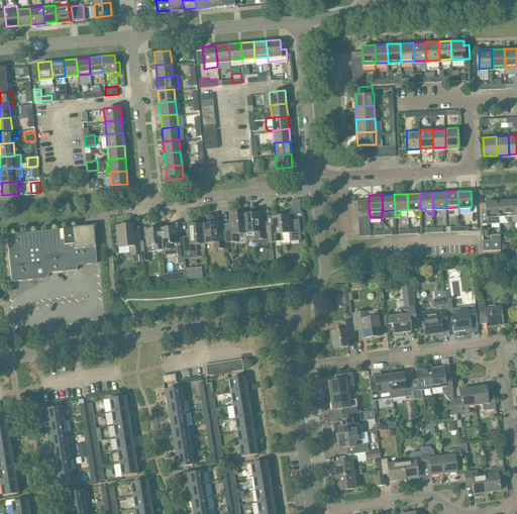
[(511,199),(498,200),(499,215),(504,215),(507,220),(512,220),(512,214),(511,199)]
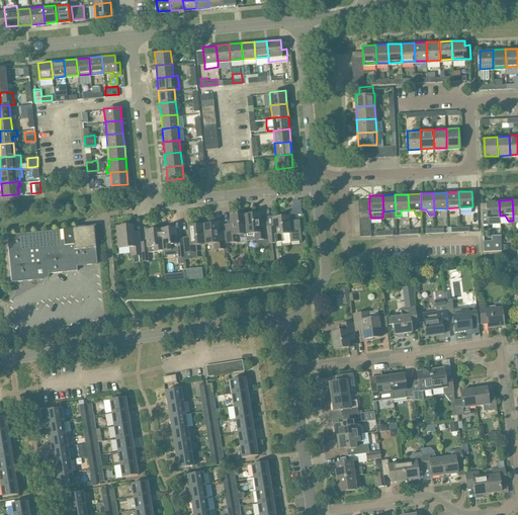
[(500,216),(499,200),(487,200),(487,208),(482,208),(483,223),(500,222),(500,216)]
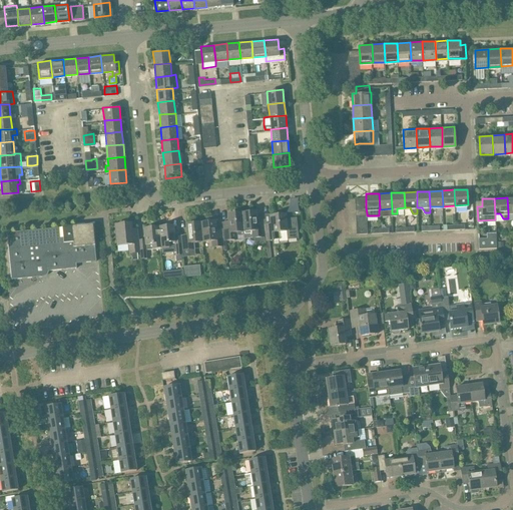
[(243,230),(244,237),(265,235),(266,235),(264,216),(257,216),(255,210),(241,211),(243,230)]
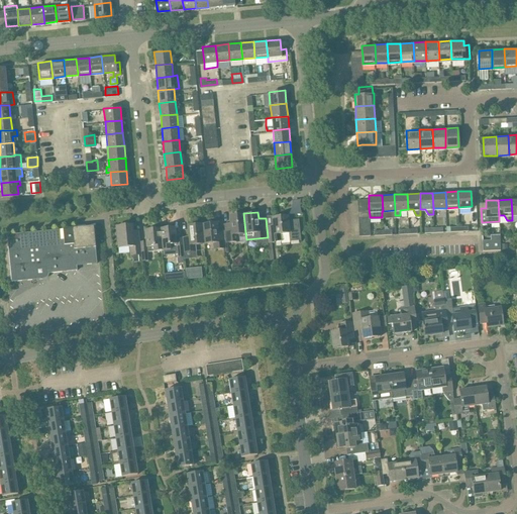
[(230,225),(224,226),(225,241),(236,239),(235,233),(245,232),(243,213),(229,214),(230,225)]
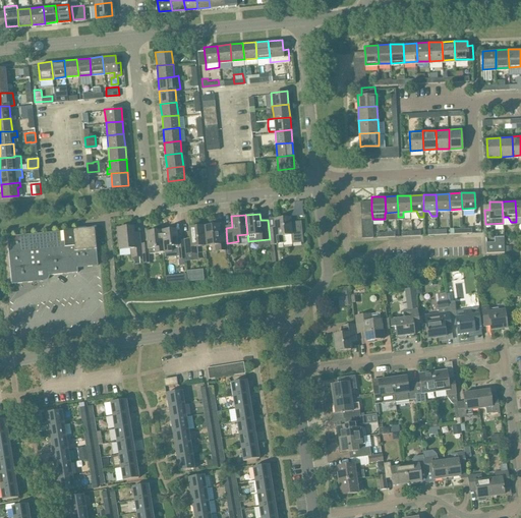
[(292,242),(292,241),(303,240),(301,221),(290,222),(290,217),(275,218),(275,215),(267,216),(268,220),(270,239),(270,243),(284,241),(284,243),(292,242)]
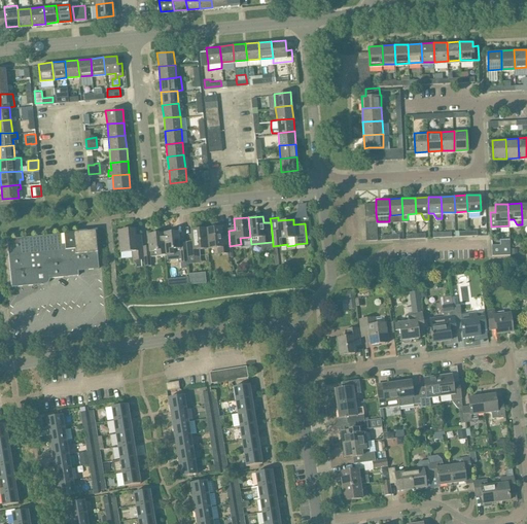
[(221,225),(206,228),(208,247),(216,246),(217,252),(230,251),(229,237),(222,237),(221,225)]
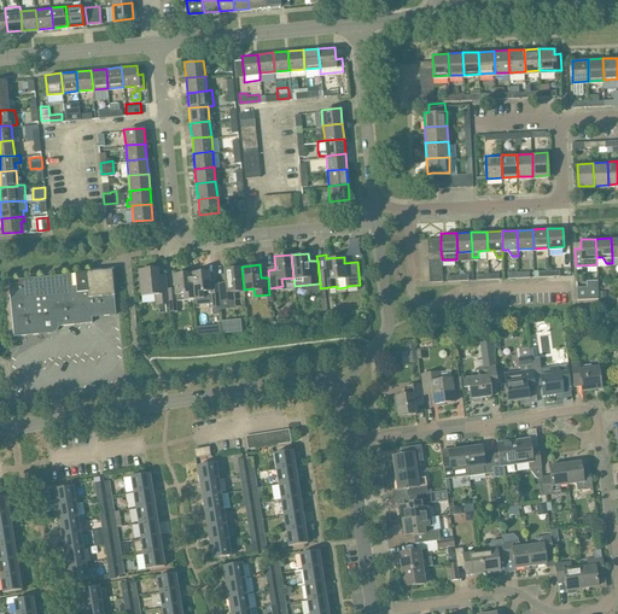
[(217,282),(220,299),(234,297),(234,291),(244,290),(242,267),(223,268),(225,281),(217,282)]
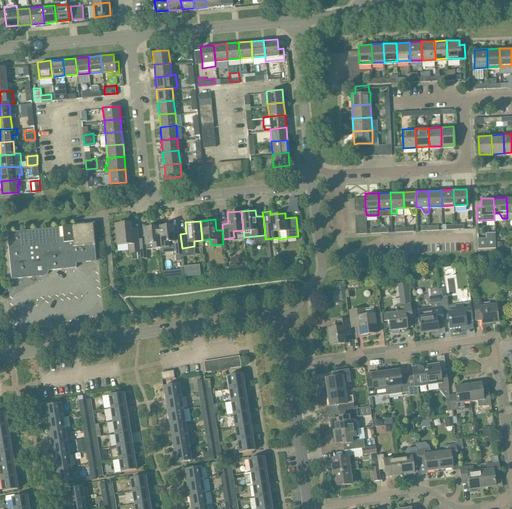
[(140,250),(138,237),(137,227),(131,227),(131,222),(115,223),(117,244),(129,243),(129,251),(140,250)]
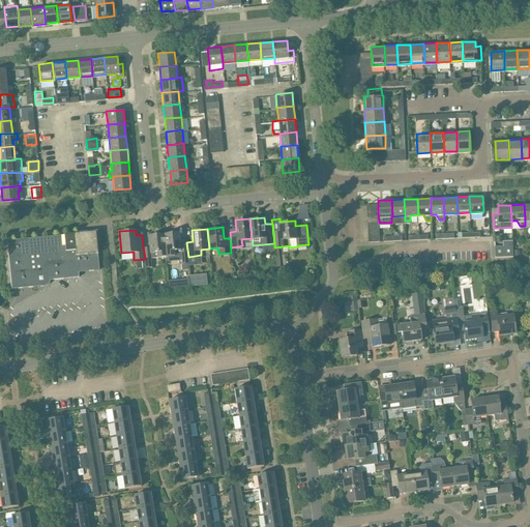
[(95,231),(7,239),(12,286),(38,284),(38,282),(46,281),(47,281),(47,280),(48,280),(48,279),(48,277),(79,274),(78,269),(99,267),(95,231)]
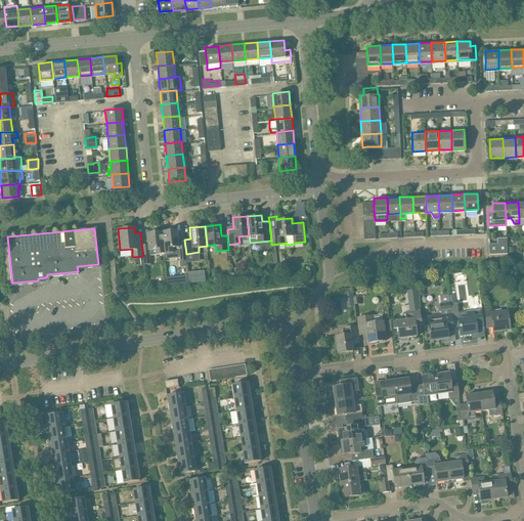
[(177,228),(162,230),(165,252),(166,252),(166,256),(179,255),(179,259),(180,264),(186,263),(186,259),(186,254),(184,240),(178,240),(177,228)]
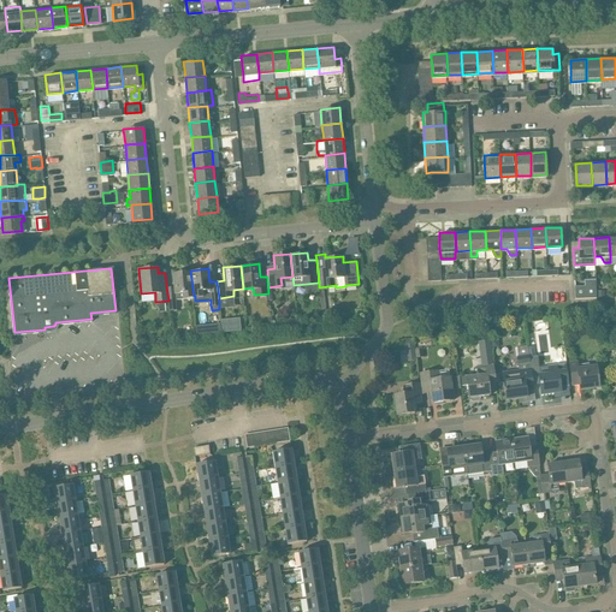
[(166,285),(169,301),(169,309),(177,308),(176,298),(194,296),(190,271),(172,272),(173,285),(166,285)]
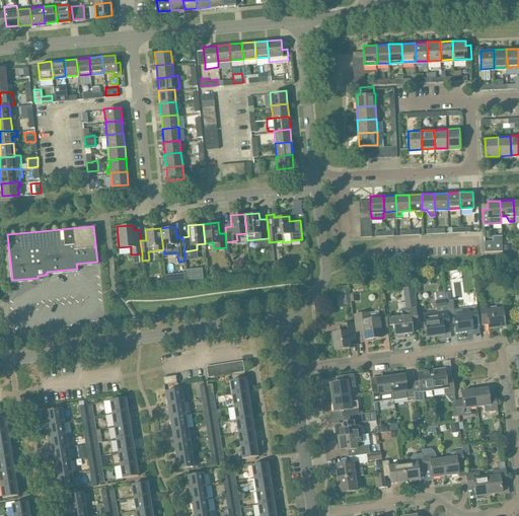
[(502,234),(493,234),(493,239),(493,249),(502,248),(502,234)]
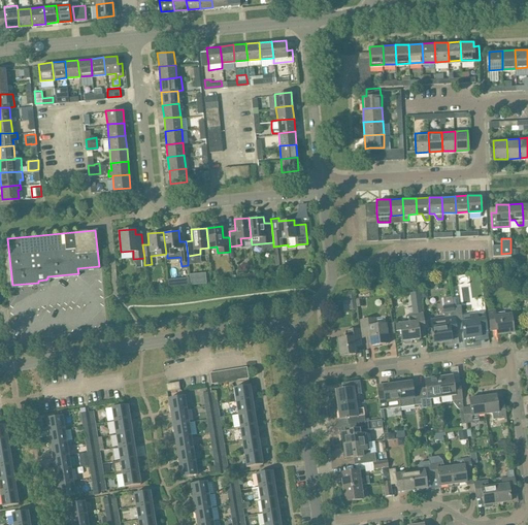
[(189,272),(190,275),(190,276),(190,283),(190,284),(205,282),(204,271),(189,272)]
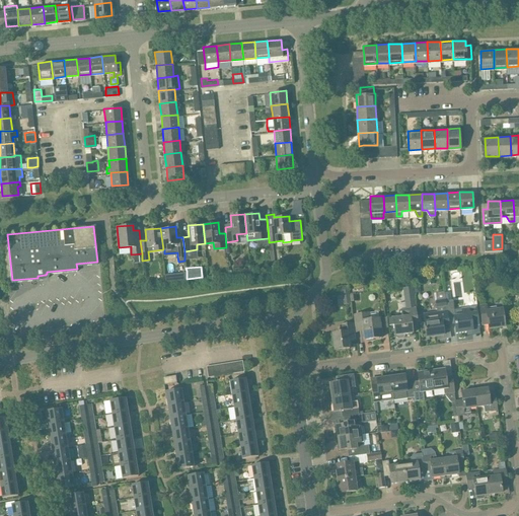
[(416,284),(404,285),(408,306),(419,304),(416,284)]
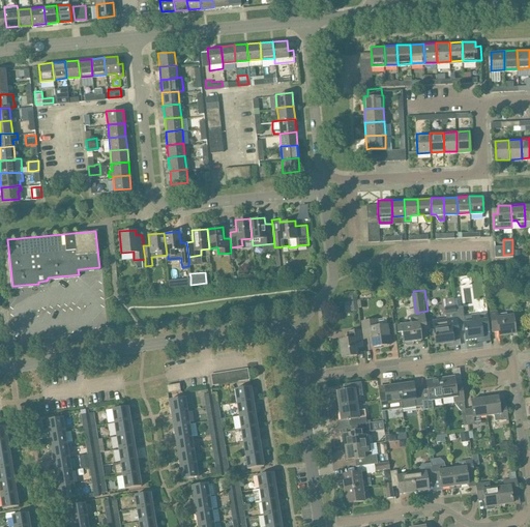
[(355,291),(347,292),(347,298),(349,298),(351,310),(357,309),(355,291)]
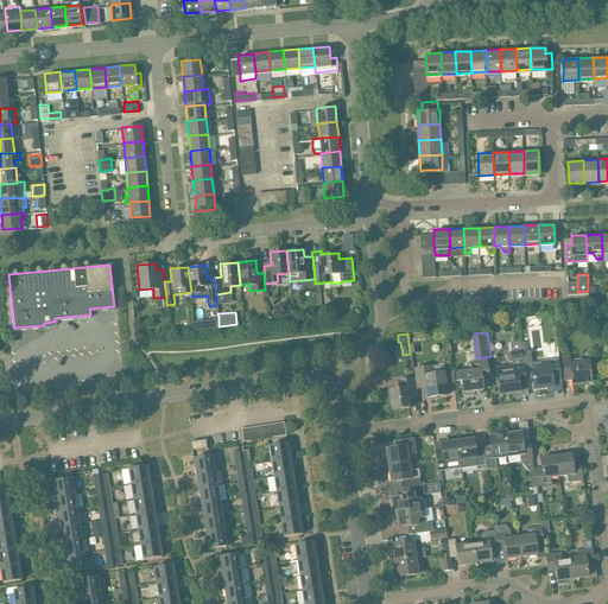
[(521,341),(521,337),(508,339),(512,362),(495,364),(500,393),(520,389),(519,383),(527,382),(525,368),(523,351),(521,341)]
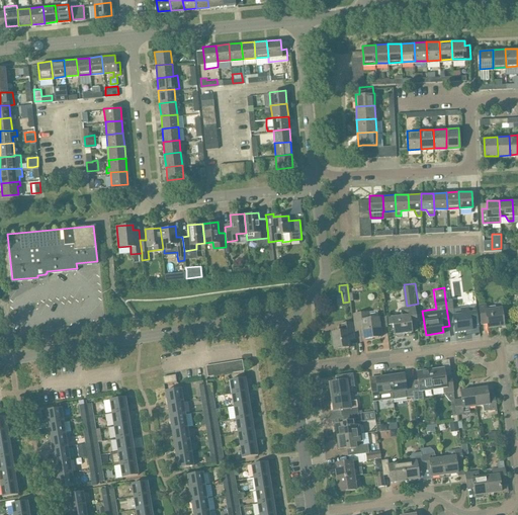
[(486,306),(485,304),(479,305),(481,323),(487,322),(488,326),(504,324),(502,308),(492,309),(491,306),(486,306)]
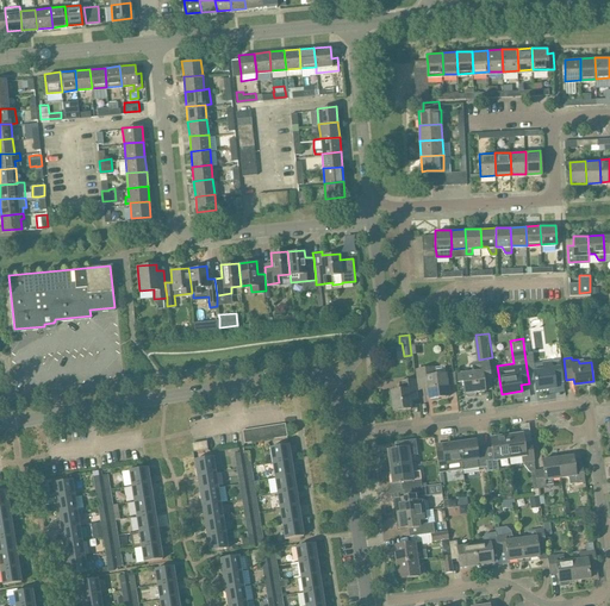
[(543,361),(534,362),(535,369),(536,378),(535,379),(536,389),(555,387),(554,381),(562,380),(560,358),(543,361)]
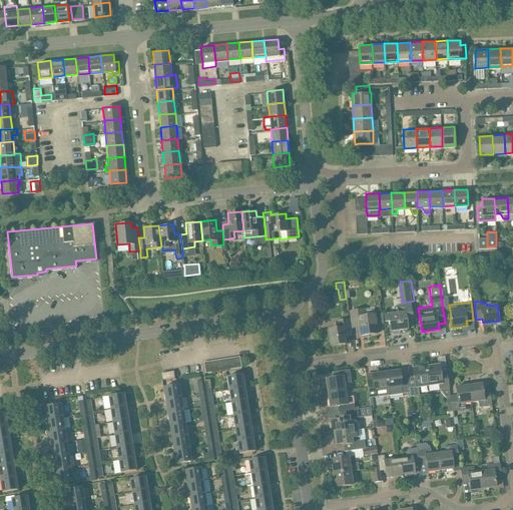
[(413,321),(411,303),(396,305),(397,312),(388,313),(391,331),(392,331),(393,333),(399,332),(400,330),(408,329),(407,322),(413,321)]
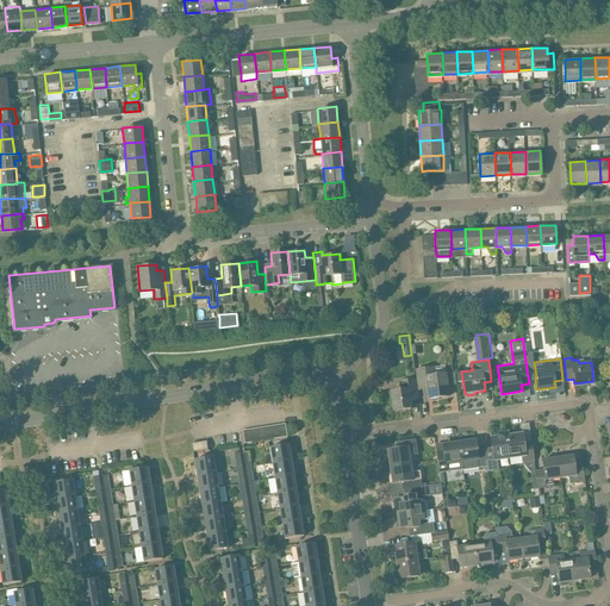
[(434,366),(416,368),(418,381),(427,380),(428,387),(429,398),(448,394),(446,373),(435,374),(434,366)]
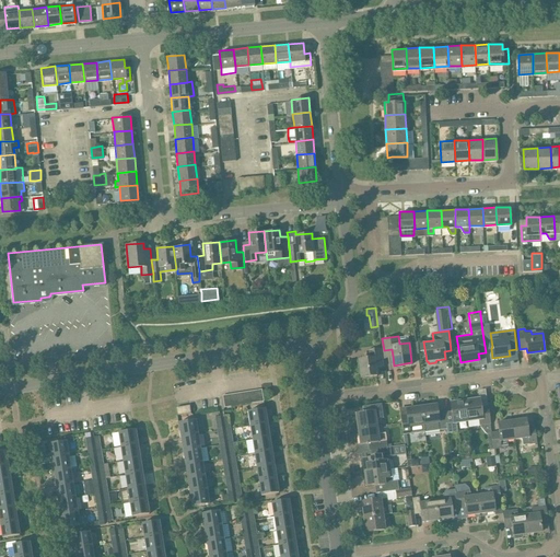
[(384,364),(381,347),(366,349),(368,358),(359,359),(361,376),(377,374),(376,366),(384,364)]
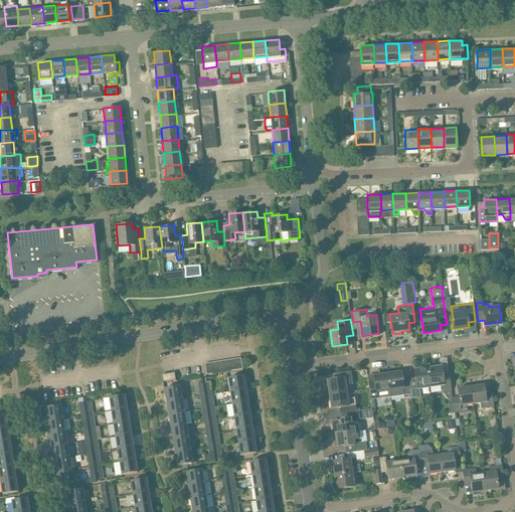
[(234,357),(236,368),(242,367),(240,356),(234,357)]
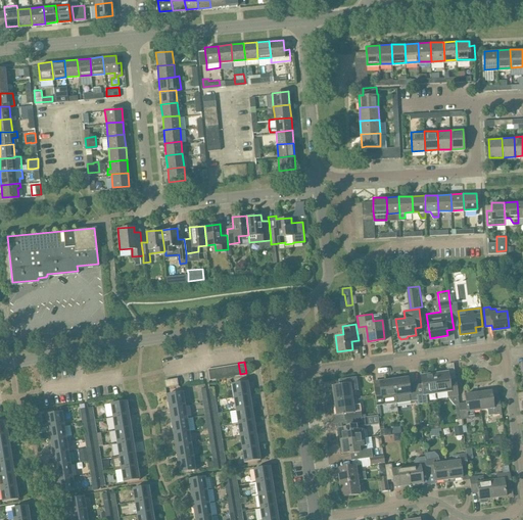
[(209,378),(217,377),(215,366),(207,367),(209,378)]
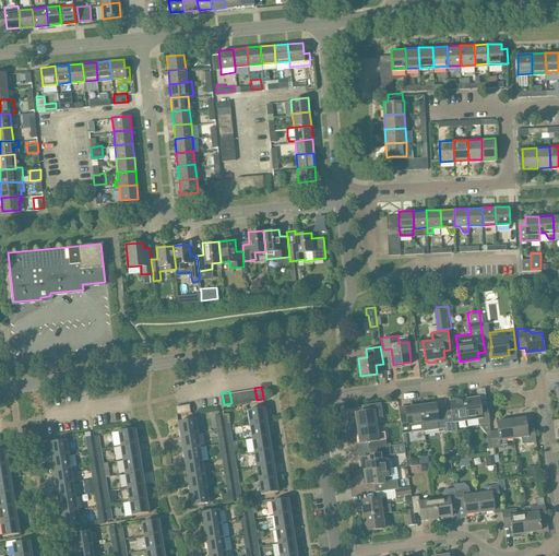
[(492,446),(490,430),(489,421),(487,404),(480,405),(479,397),(464,399),(466,418),(478,417),(478,423),(479,422),(480,424),(485,430),(487,430),(489,452),(494,451),(492,446)]
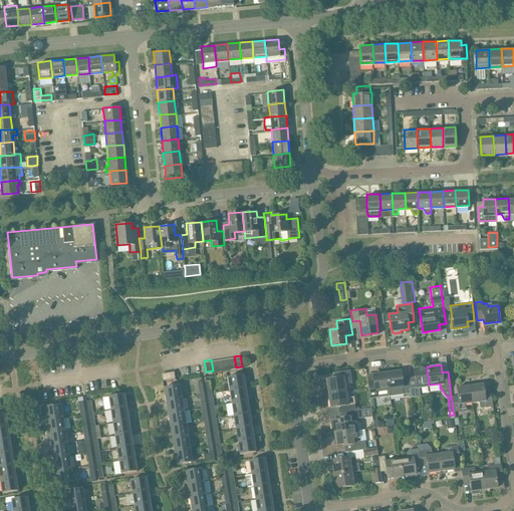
[(411,392),(411,396),(420,394),(419,387),(429,385),(427,366),(414,368),(415,375),(408,376),(411,392)]
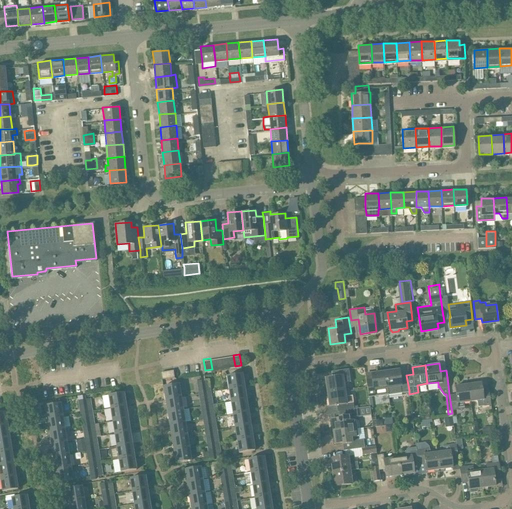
[(333,377),(326,378),(327,386),(326,386),(327,391),(345,389),(344,382),(350,381),(349,368),(332,370),(333,377)]
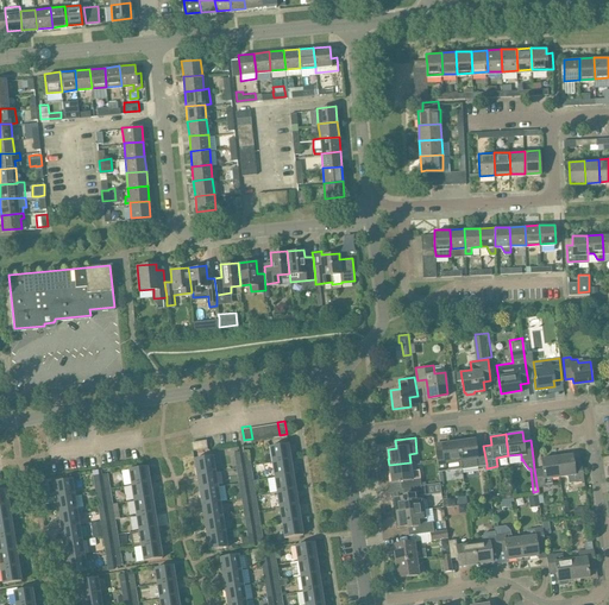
[(208,447),(207,439),(192,441),(193,449),(208,447)]
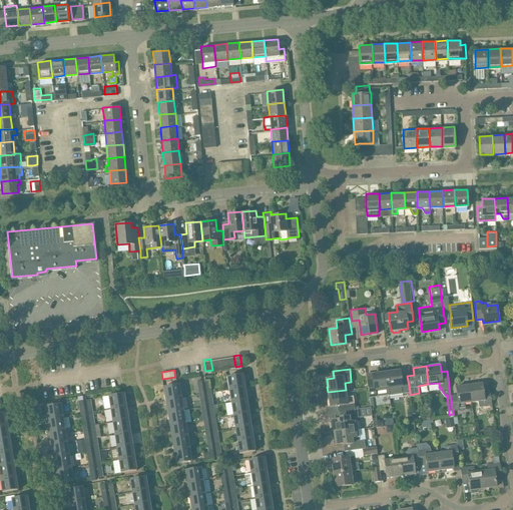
[(401,370),(387,372),(389,387),(390,393),(390,394),(410,391),(407,376),(402,377),(401,370)]
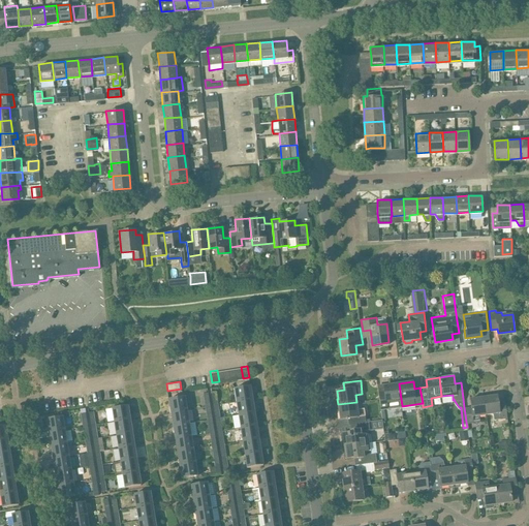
[(402,405),(401,399),(399,383),(384,385),(384,392),(378,393),(381,408),(402,405)]
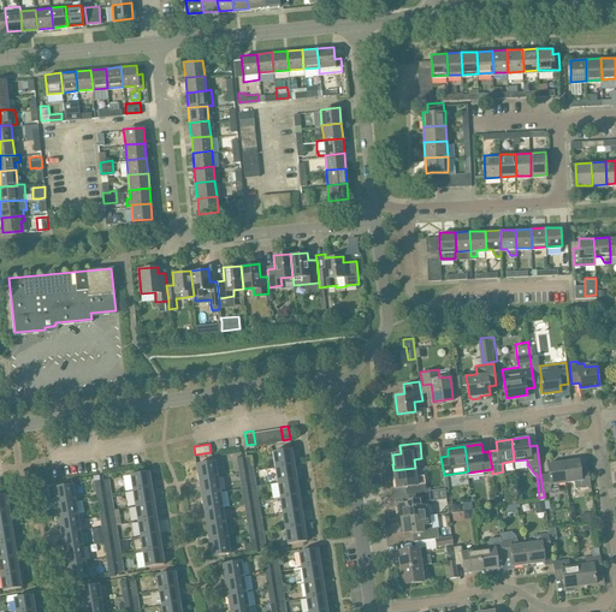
[(272,450),(276,465),(294,463),(291,447),(272,450)]
